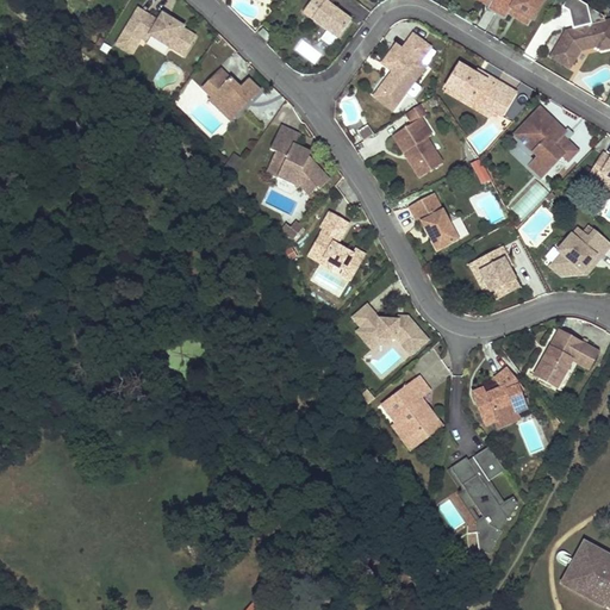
[(337,11),(323,0),(310,0),(303,12),(337,38),(350,19),(341,12),(338,14),(336,13),(337,11)]
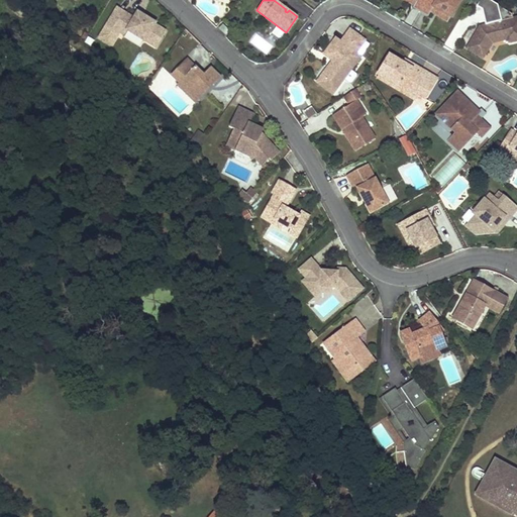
[(416,0),(417,0),(413,6),(421,11),(427,0),(416,0)]
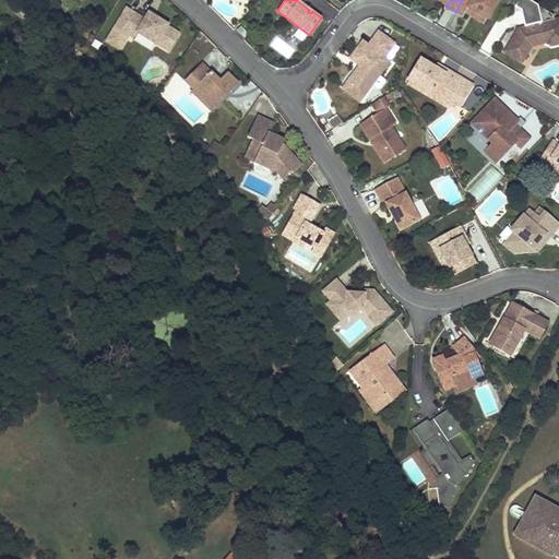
[(462,0),(455,12),(463,16),(465,13),(468,8),(487,19),(498,0),(462,0)]
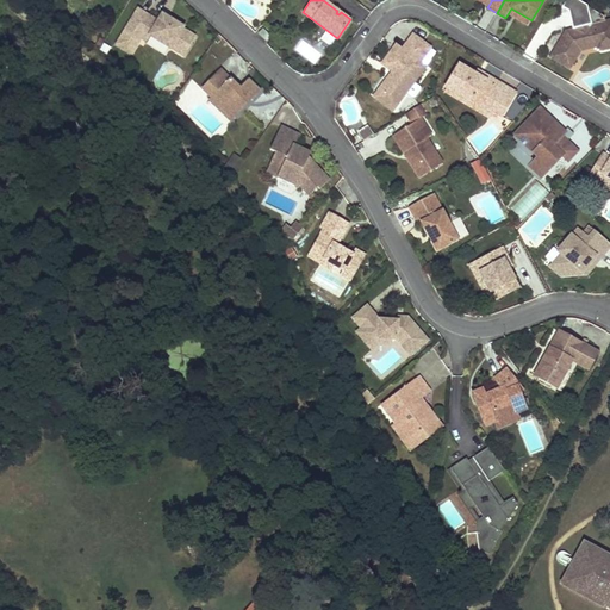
[(609,23),(592,29),(586,6),(568,11),(573,29),(565,31),(554,50),(573,62),(580,50),(595,47),(602,50),(609,48),(609,23)]
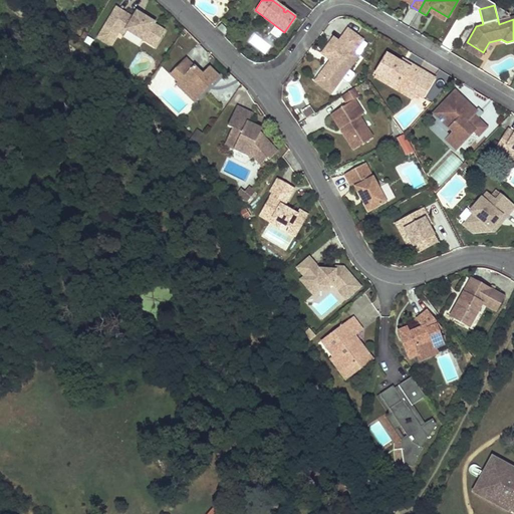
[(448,17),(431,7),(428,12),(445,23),(448,17)]
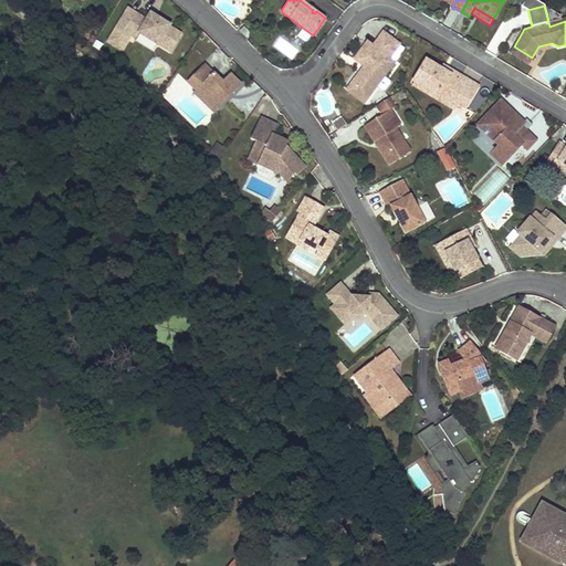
[(154,21),(147,17),(145,20),(137,16),(137,14),(127,9),(113,31),(115,32),(109,42),(121,49),(127,39),(124,38),(127,33),(130,27),(138,31),(137,32),(138,32),(157,44),(158,43),(170,51),(180,33),(168,25),(169,24),(156,17),(154,21)]
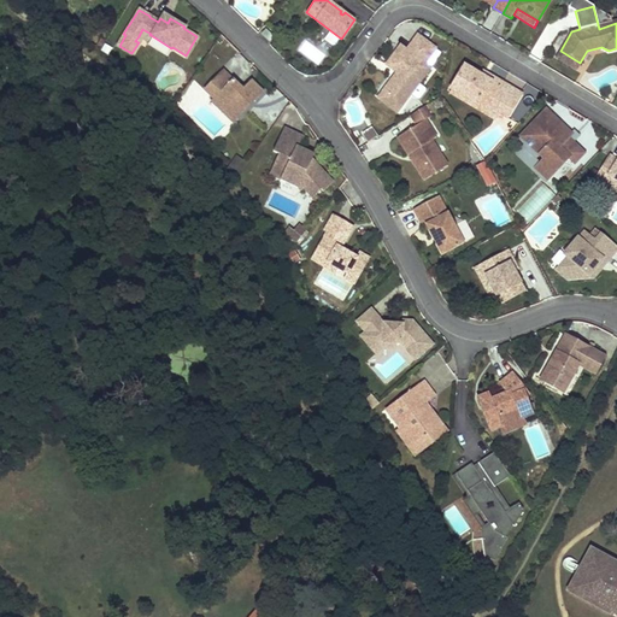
[(142,29),(139,36),(147,41),(151,35),(150,35),(151,34),(142,29)]
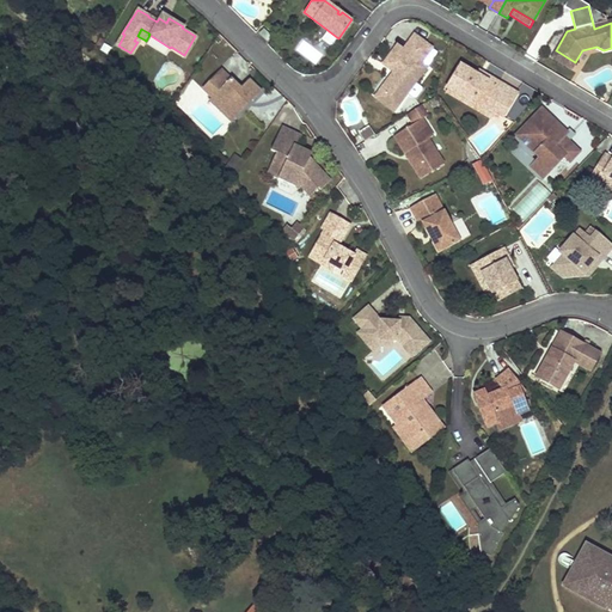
[(263,29),(259,32),(267,41),(271,36),(263,29)]
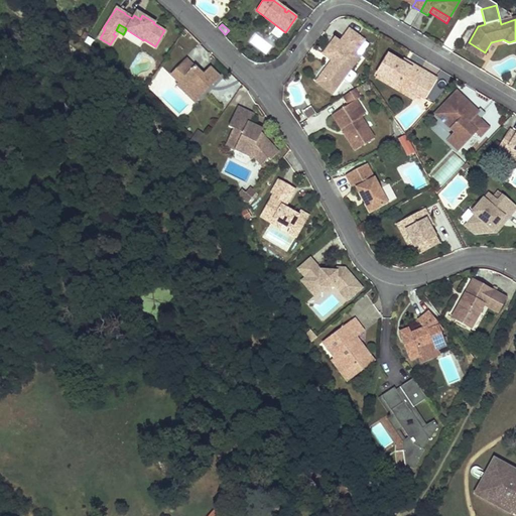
[(363,39),(349,28),(339,40),(334,36),(321,52),(332,59),(319,76),(336,88),(360,56),(354,51),(363,39)]
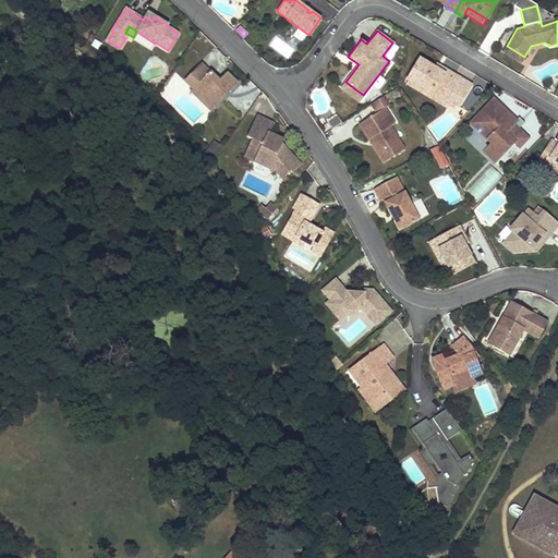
[(520,63),(524,57),(507,46),(502,52),(520,63)]
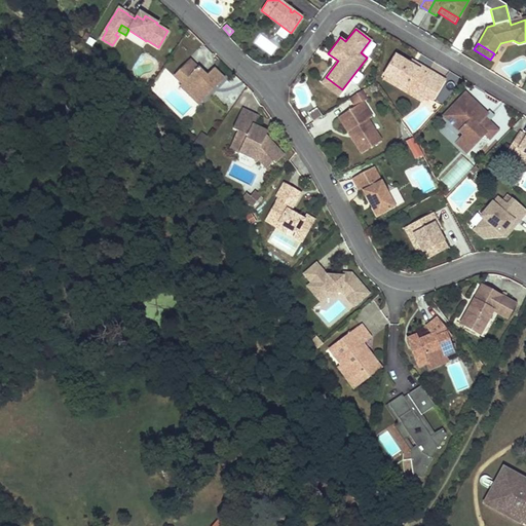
[(431,100),(444,79),(427,70),(426,73),(410,63),(396,54),(383,75),(384,76),(414,94),(420,84),(428,88),(424,96),(431,100)]
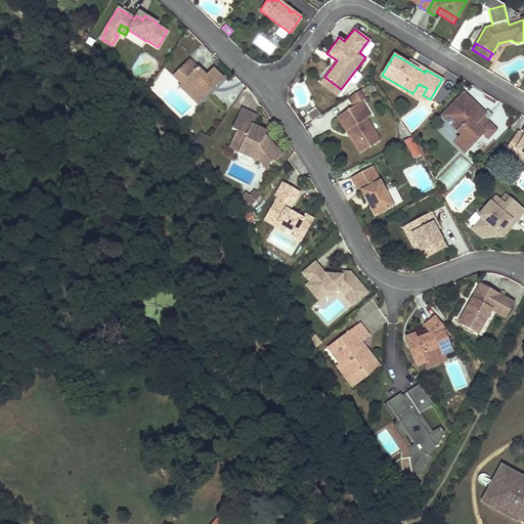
[(206,76),(189,59),(173,76),(181,84),(182,84),(184,82),(192,90),(190,92),(200,101),(216,85),(216,86),(224,78),(214,68),(206,76)]
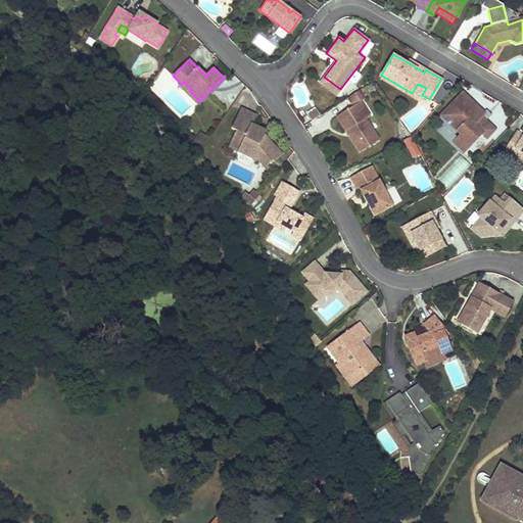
[(408,62),(424,73),(425,69),(410,59),(408,62)]
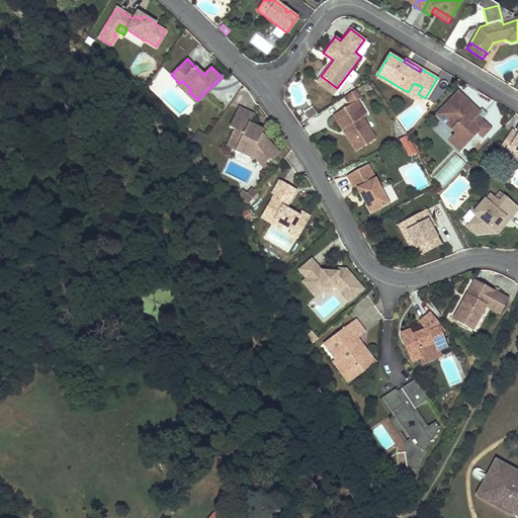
[(350,84),(358,76),(353,72),(346,80),(350,84)]
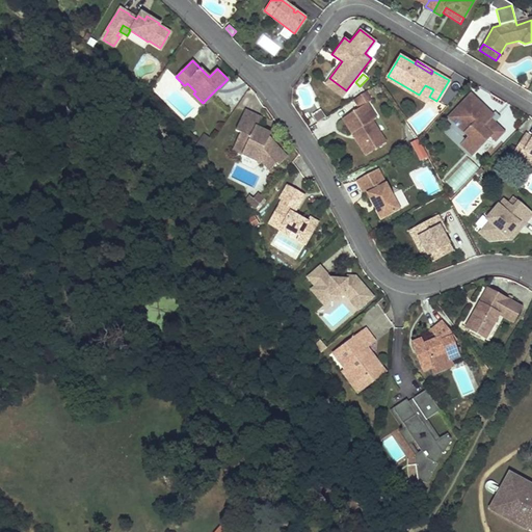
[(419,95),(389,77),(388,80),(426,103),(429,97),(433,89),(425,85),(419,95)]
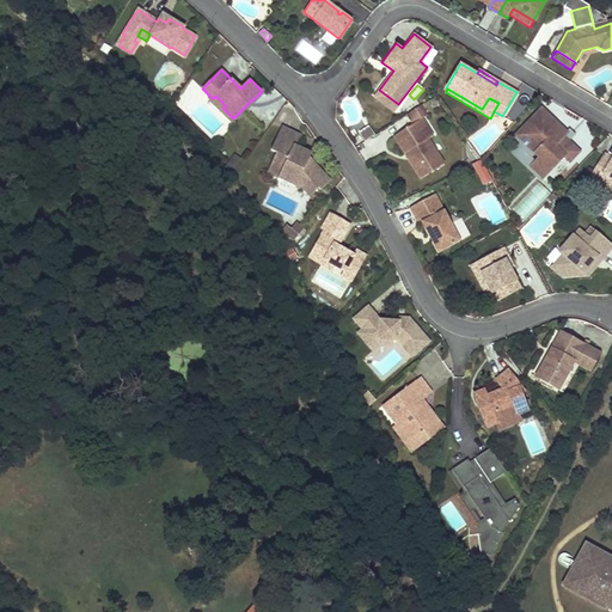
[(379,90),(374,96),(393,111),(398,104),(379,90)]
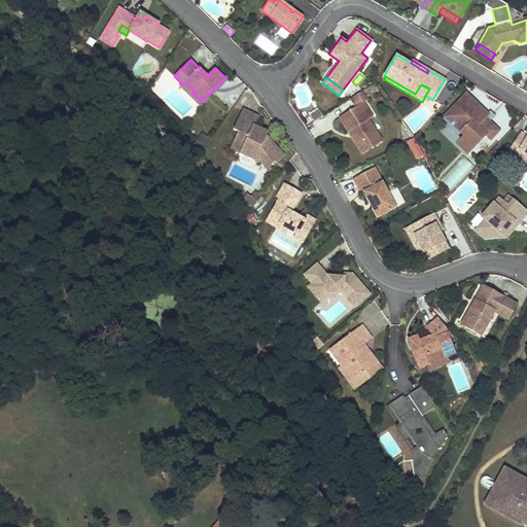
[(182,84),(180,86),(199,105),(201,102),(191,93),(194,91),(185,82),(183,84),(182,84)]
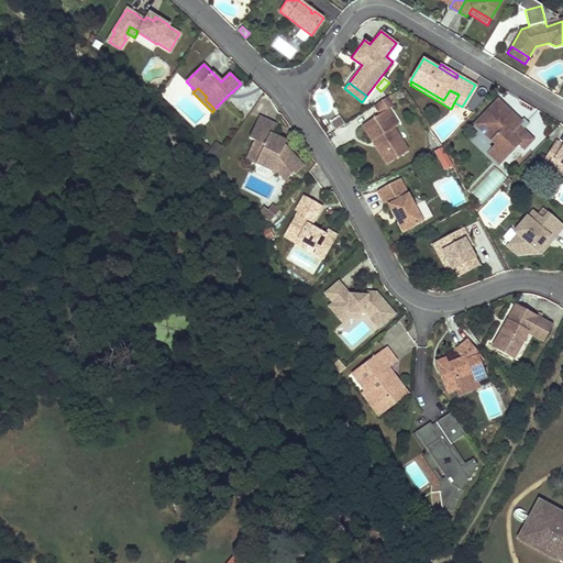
[(386,97),(374,105),(379,114),(362,125),(375,146),(378,144),(385,154),(388,152),(393,161),(408,151),(394,128),(398,124),(388,109),(393,107),(386,97)]
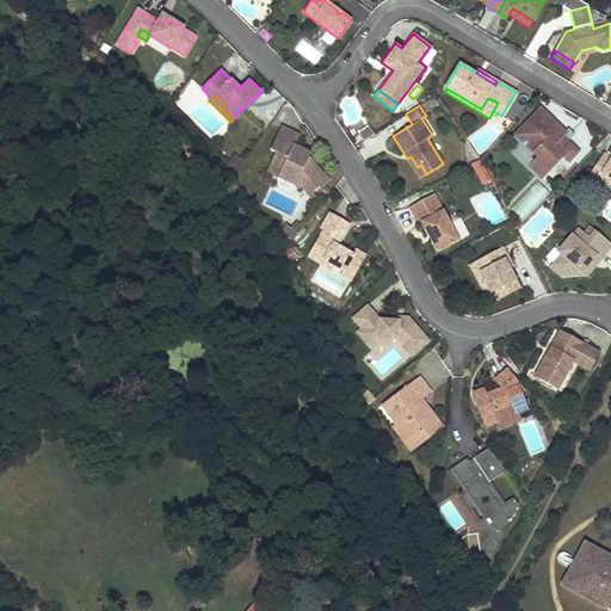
[(566,133),(539,107),(514,134),(520,141),(523,143),(519,147),(530,156),(534,153),(537,158),(529,166),(541,178),(562,155),(568,161),(578,152),(566,141),(562,144),(559,140),(566,133)]
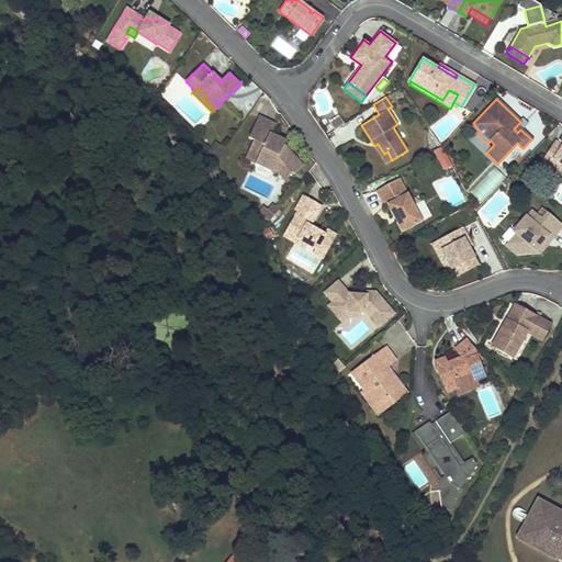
[(277,123),(258,114),(248,134),(253,137),(247,147),(257,153),(254,159),(269,168),(271,170),(274,168),(282,178),(291,170),(292,172),(302,165),(283,143),(276,139),(277,135),(271,133),(277,123)]
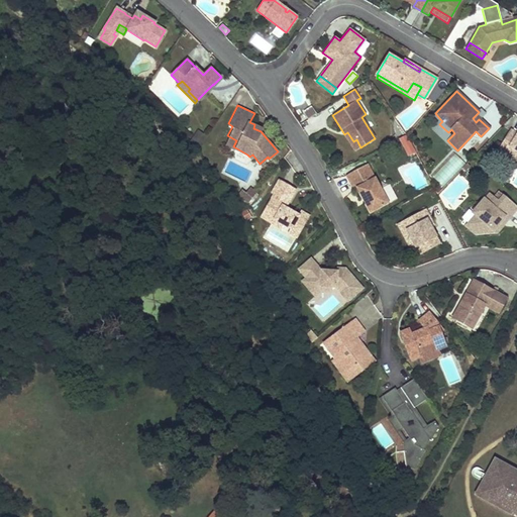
[(308,119),(315,114),(312,109),(310,111),(309,108),(303,112),(308,119)]
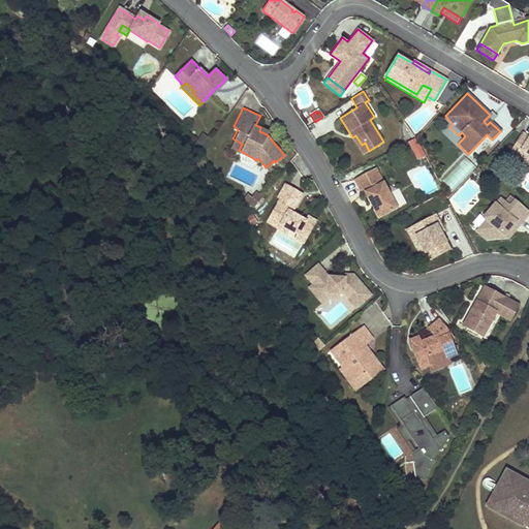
[(491,113),(490,115),(484,121),(487,125),(490,122),(495,117),(491,113)]
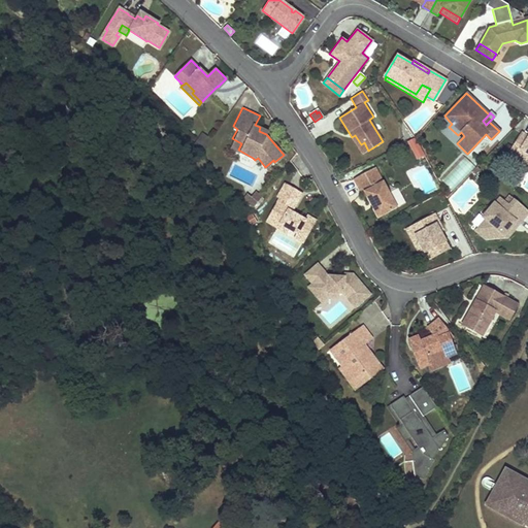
[(452,124),(450,122),(442,129),(457,143),(464,136),(461,132),(458,135),(449,127),(452,124)]
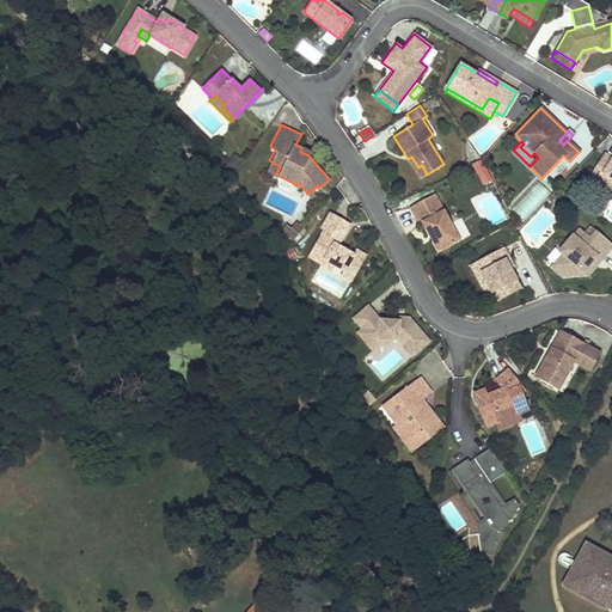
[(611,158),(604,154),(589,176),(599,182),(604,173),(611,178),(611,158)]
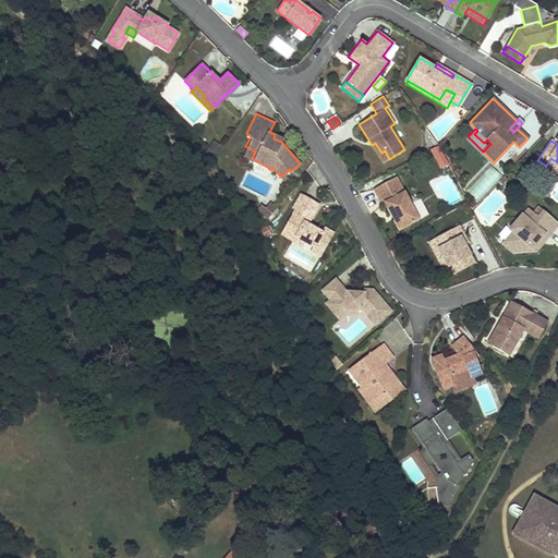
[(211,143),(208,150),(218,155),(221,146),(211,143)]
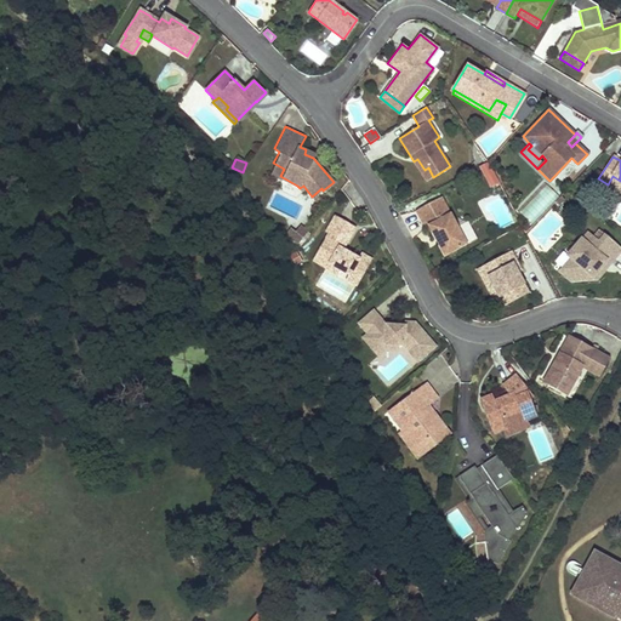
[(417,159),(414,161),(427,181),(433,177),(428,167),(425,170),(417,159)]
